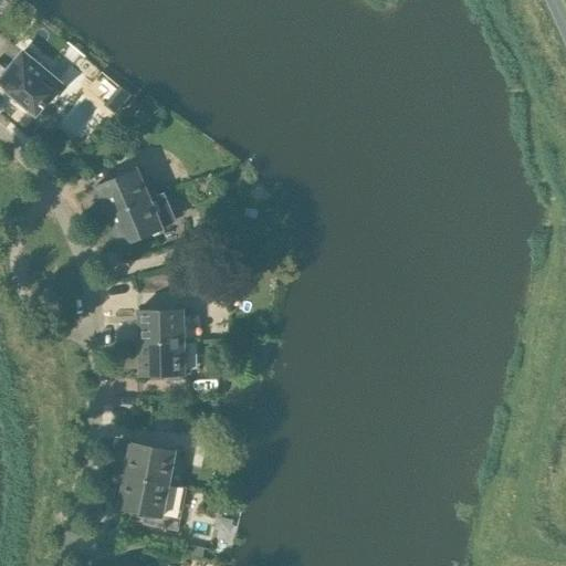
[(0,79),(0,84),(37,115),(63,83),(23,51),(0,79)]
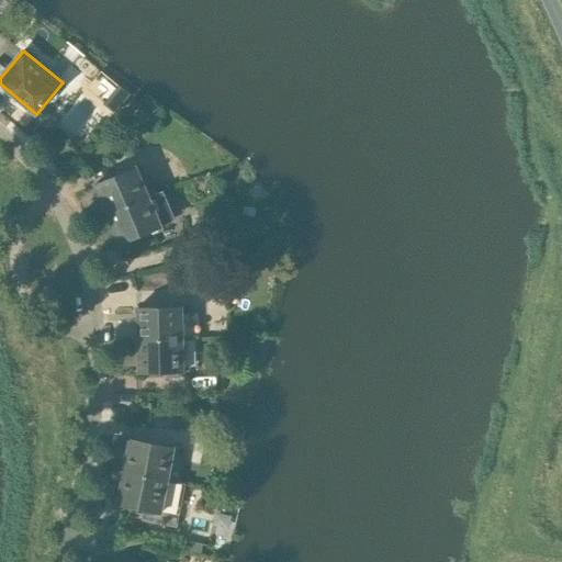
[(122,88),(108,105),(115,113),(131,96),(122,88)]
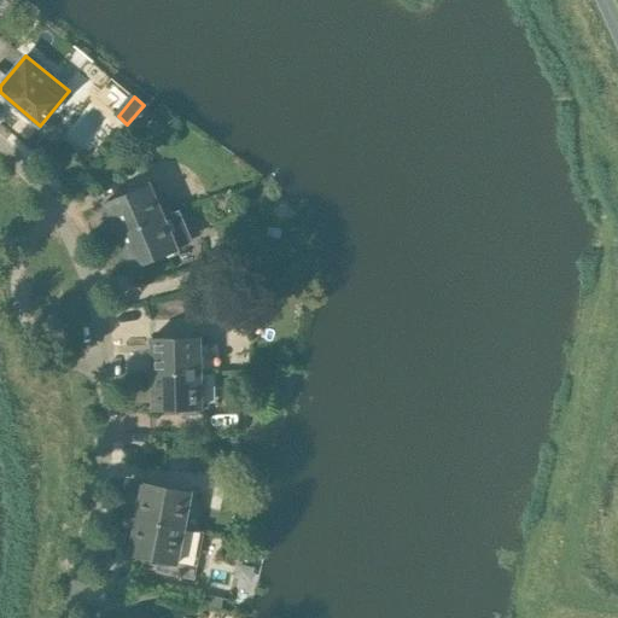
[(118,235),(164,216),(150,184),(105,203),(118,235)]
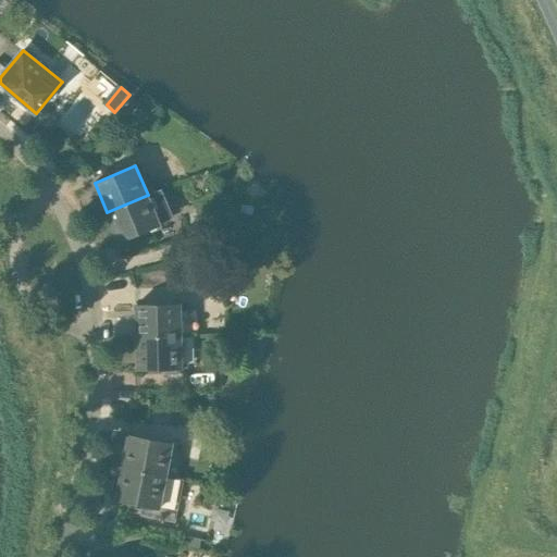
[(148,195),(107,212),(120,243),(174,220),(162,189),(148,196),(148,195)]
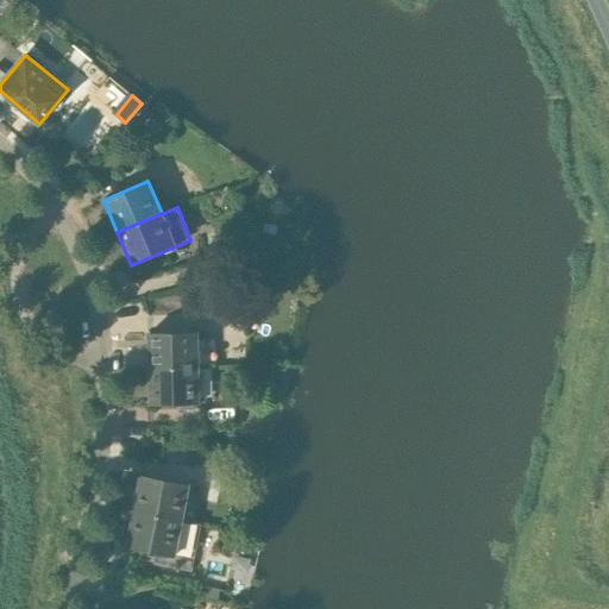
[(149,333),(150,369),(199,368),(198,332),(149,333)]
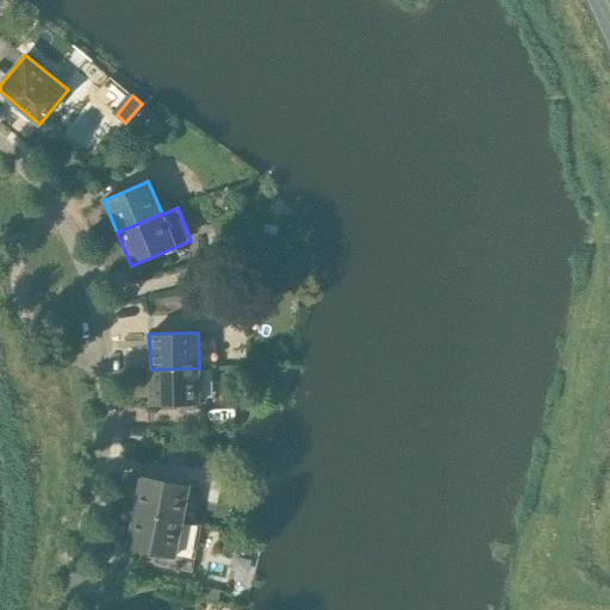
[(199,368),(150,369),(151,405),(179,404),(180,410),(198,410),(197,404),(200,404),(199,368)]
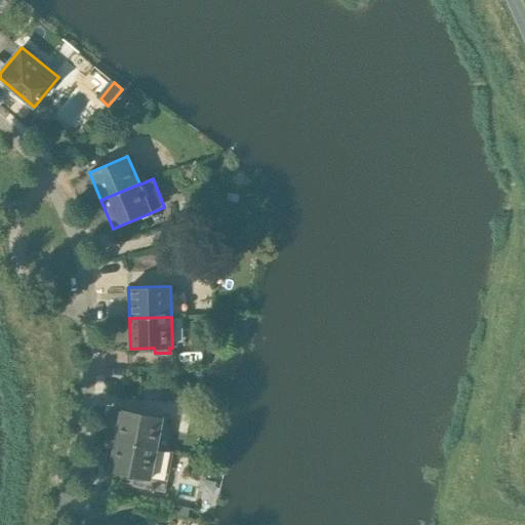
[(122,410),(116,440),(168,450),(172,426),(162,423),(163,418),(122,410)]
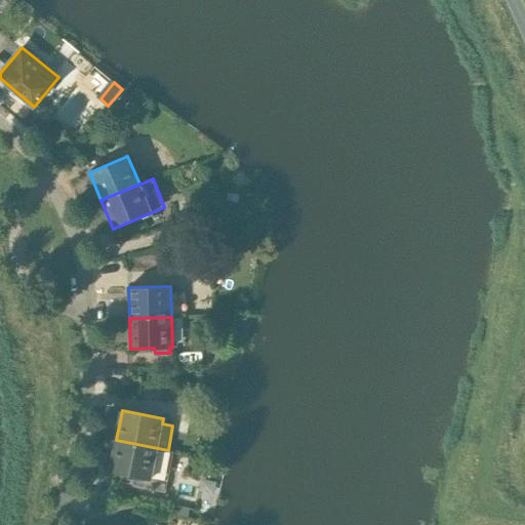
[(116,440),(110,471),(134,476),(132,485),(165,491),(172,451),(168,450),(165,450),(116,440)]
